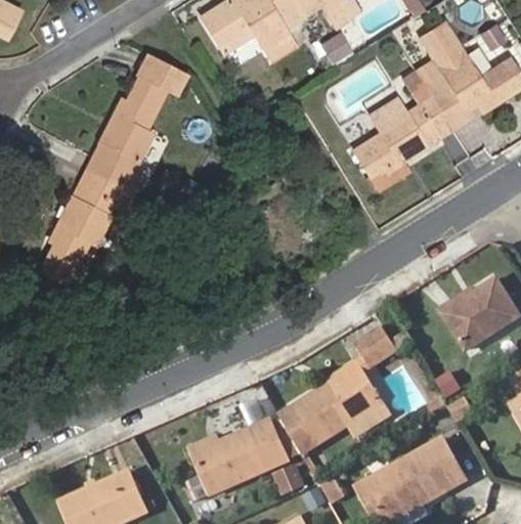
[(242,0),(231,0),(198,22),(213,46),(243,29),(259,55),(285,40),(273,19),(293,7),(288,0),(257,0),(247,6),(242,0)]
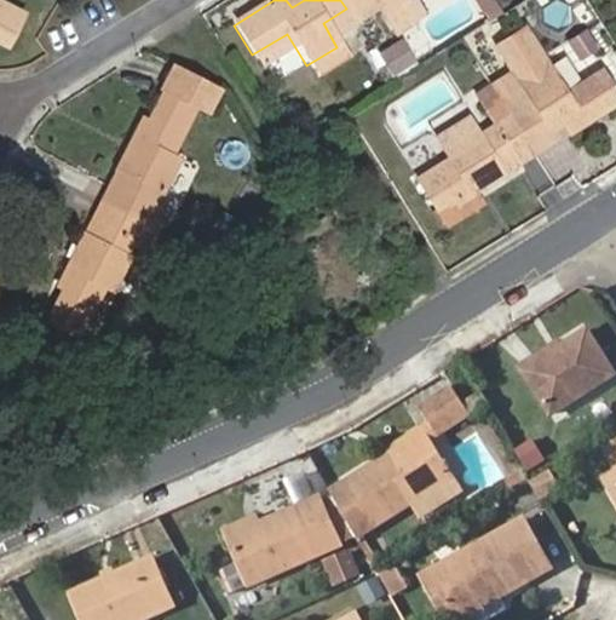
[(340,0),(346,9),(355,22),(376,9),(392,34),(421,16),(410,0),(340,0)]
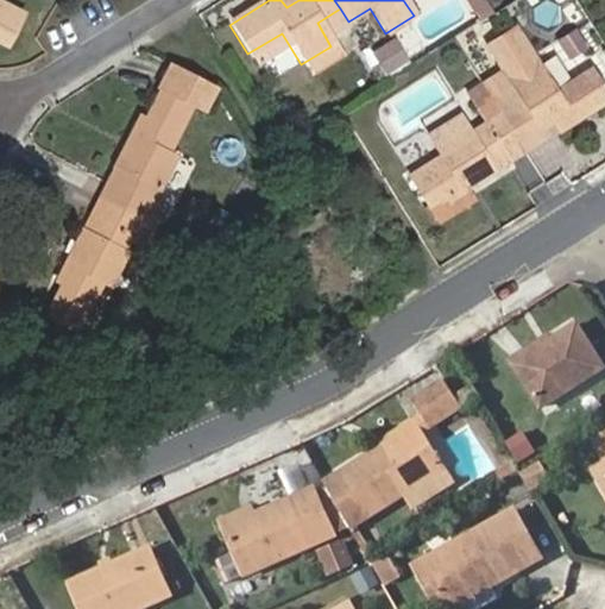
[(0,46),(5,49),(20,18),(0,7),(0,46)]
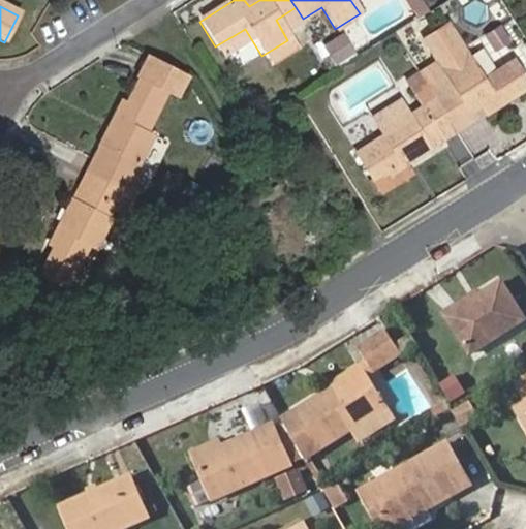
[(482,34),(493,53),(512,42),(500,24),(482,34)]
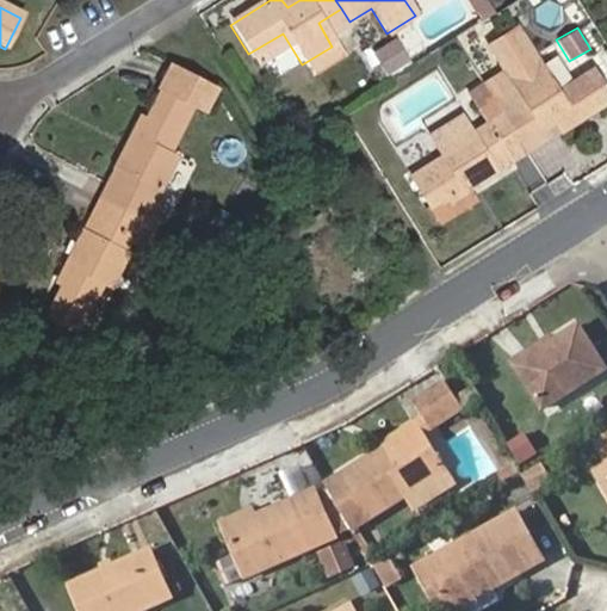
[(401,38),(375,45),(381,67),(407,60),(401,38)]
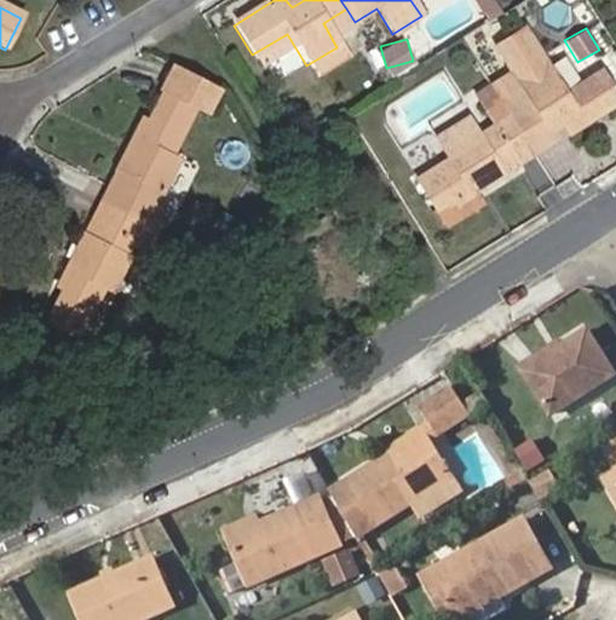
[(508,119),(534,158),(556,143),(546,127),(559,120),(568,136),(615,105),(615,97),(600,74),(565,97),(531,45),(502,63),(530,104),(508,119)]
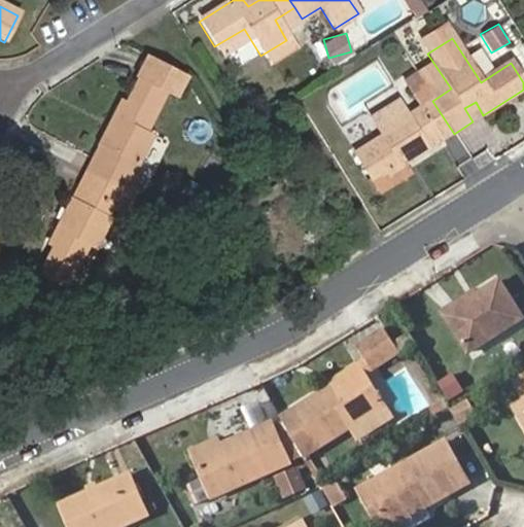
[(120,100),(83,173),(117,190),(130,165),(134,166),(148,137),(141,133),(163,91),(137,77),(125,102),(120,100)]
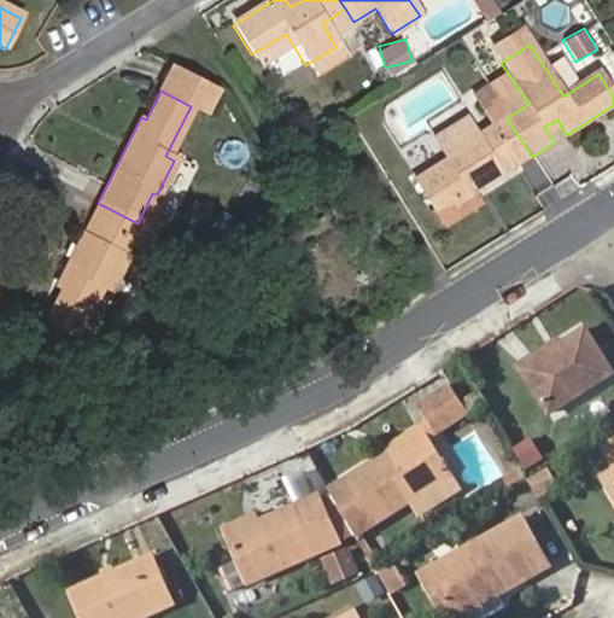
[(445,204),(449,210),(532,157),(507,118),(475,139),(472,133),(439,155),(444,164),(413,184),(431,211),(445,204)]
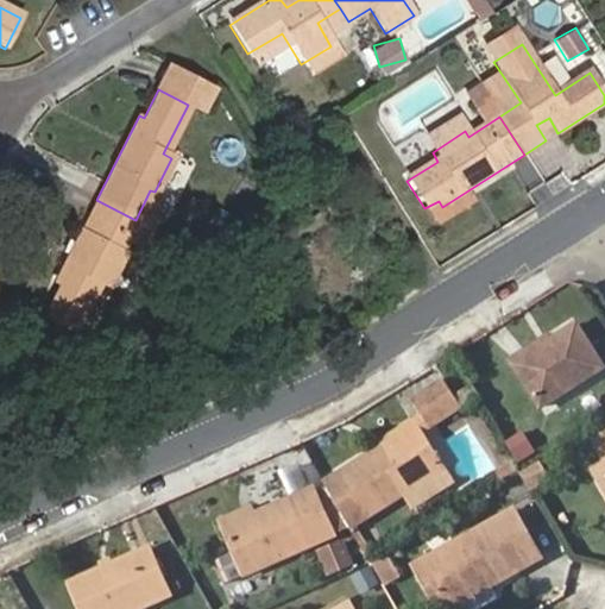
[(546,140),(558,133),(549,118),(536,125),(546,140)]
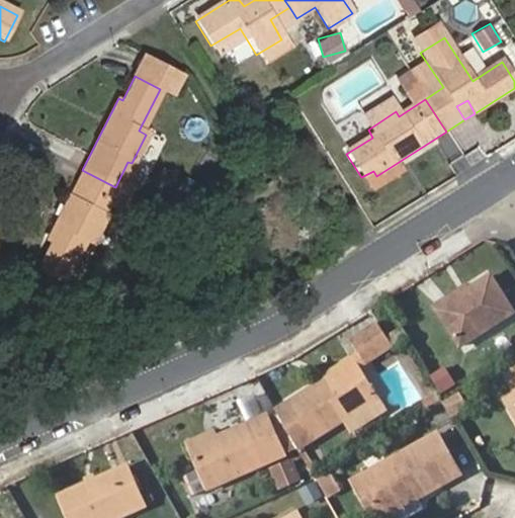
[(115,187),(82,170),(45,244),(50,246),(37,271),(62,283),(82,243),(90,246),(104,218),(101,217),(115,187)]
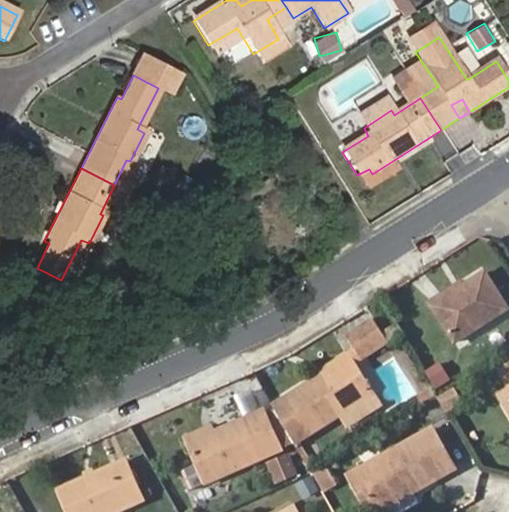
[(449,298),(446,295),(432,304),(457,345),(508,313),(508,309),(488,275),(466,288),(449,298)]
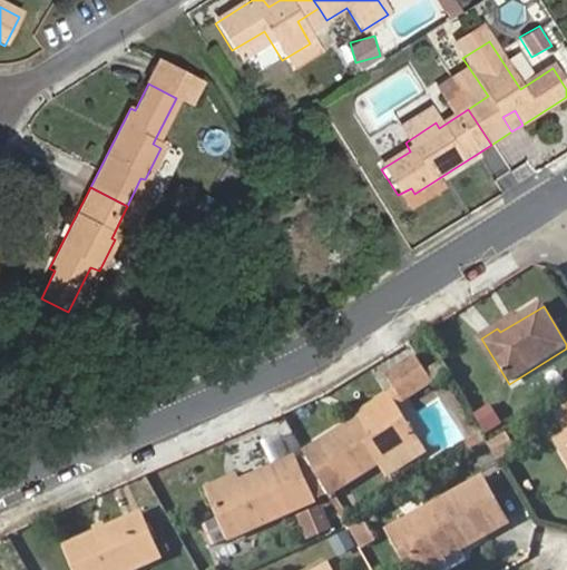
[(516,316),(497,328),(500,332),(519,321),(516,316)]
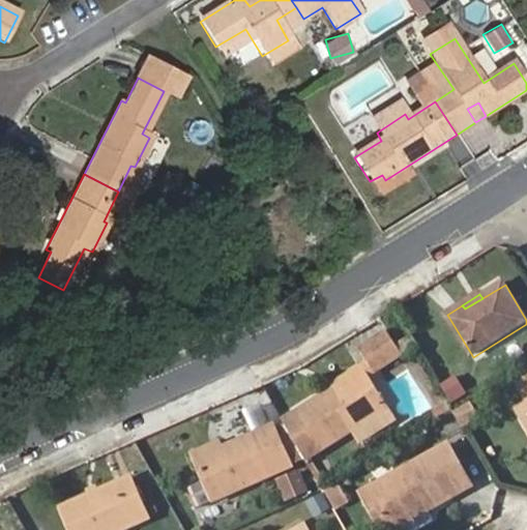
[(393,336),(367,352),(371,359),(364,363),(373,379),(407,358),(399,345),(393,336)]
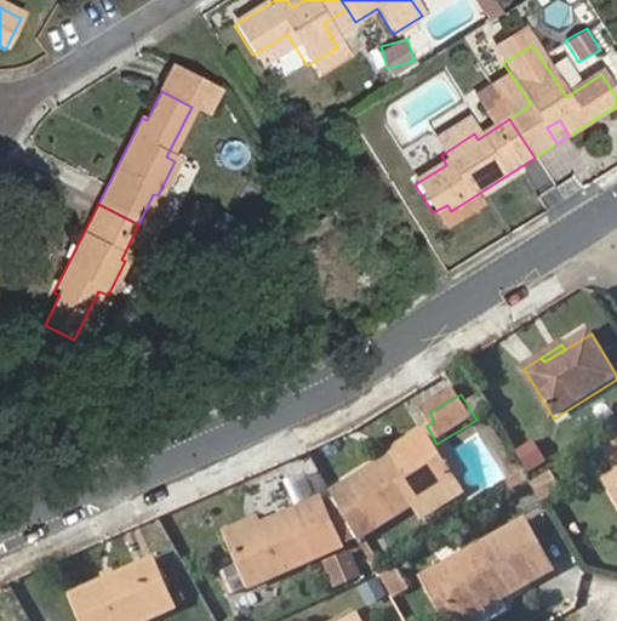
[(384,457),(327,491),(354,539),(415,501),(457,476),(436,444),(427,426),(409,437),(412,442),(384,457)]
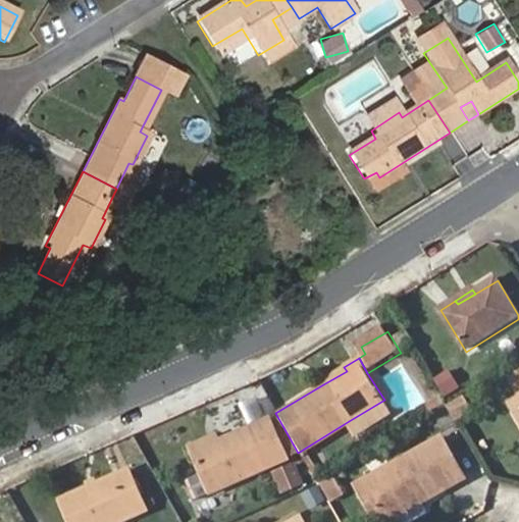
[(344,367),(320,380),(323,384),(347,371),(344,367)]
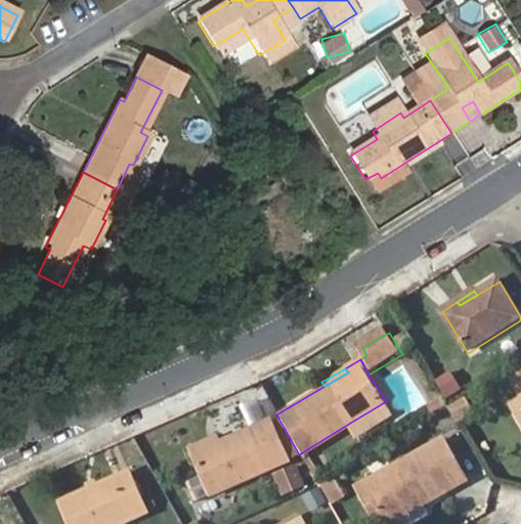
[(244,402),(251,422),(266,416),(260,397),(244,402)]
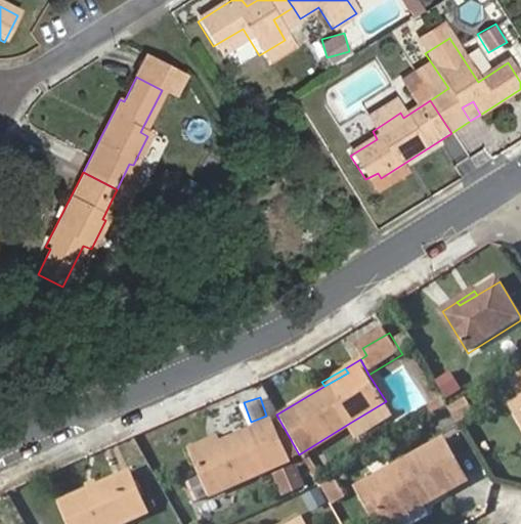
[(466,398),(449,404),(457,420),(472,412),(466,398)]
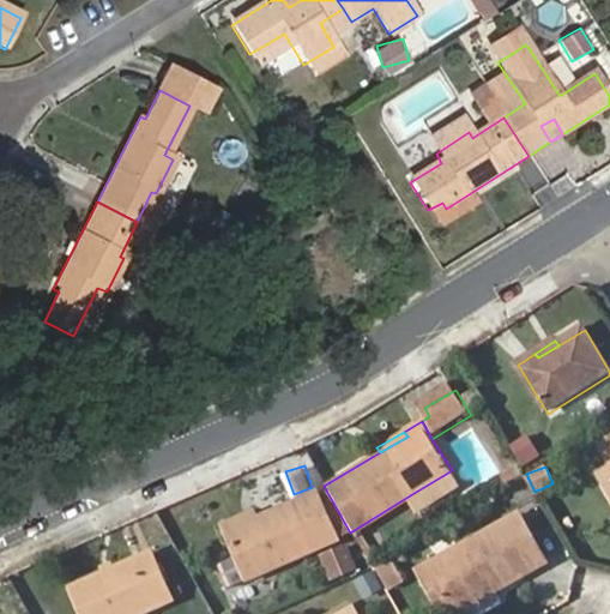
[(452,470),(410,495),(420,512),(460,487),(452,470)]
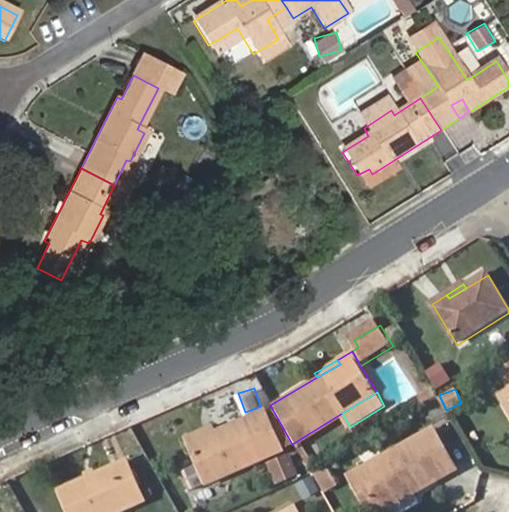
[(264,410),(243,420),(244,425),(267,415),(264,410)]
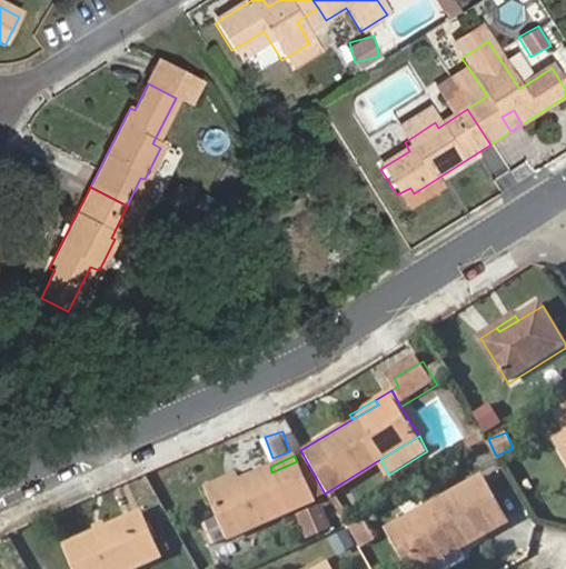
[(238,481),(209,493),(229,537),(289,511),(287,505),(311,495),(297,461),(271,472),(270,467),(238,481)]
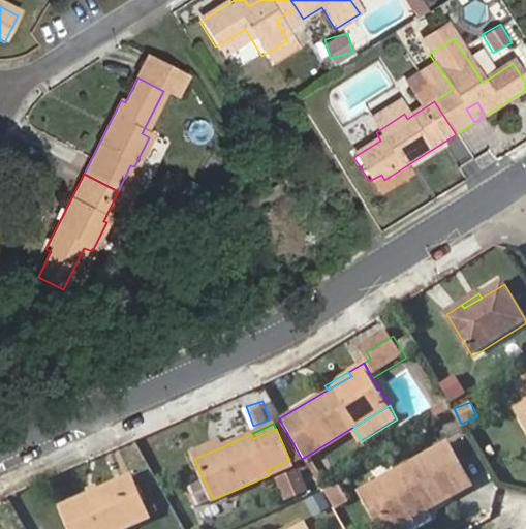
[(190,452),(194,459),(221,447),(218,439),(190,452)]
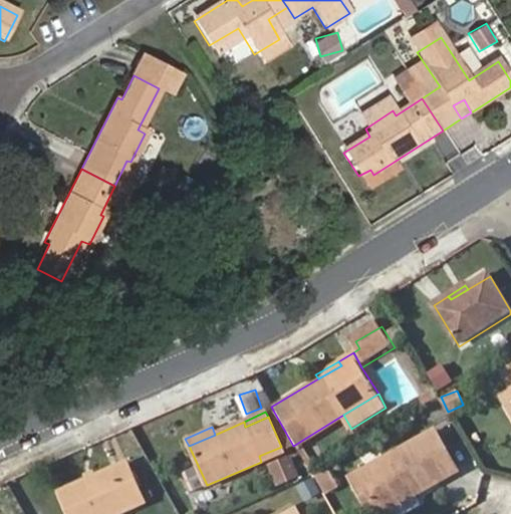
[(438,430),(358,474),(378,508),(414,488),(418,494),(461,470),(438,430)]
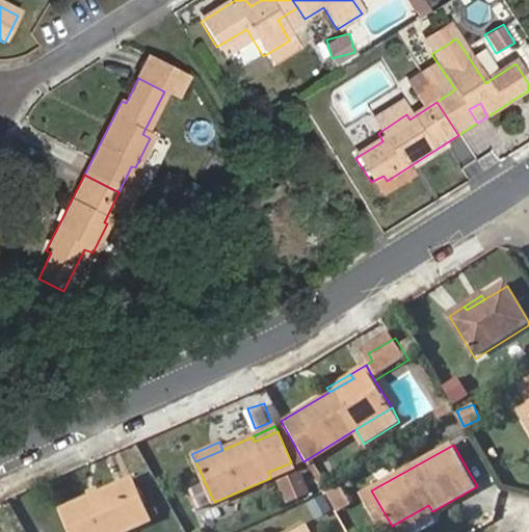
[(268,472),(270,478),(293,468),(291,462),(268,472)]
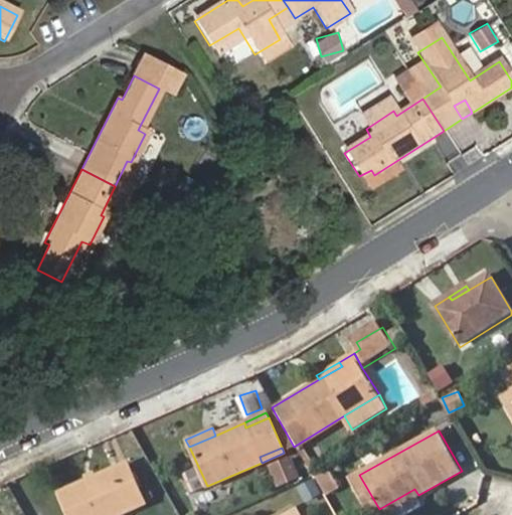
[(280,489),(303,474),(290,454),(267,469),(280,489)]
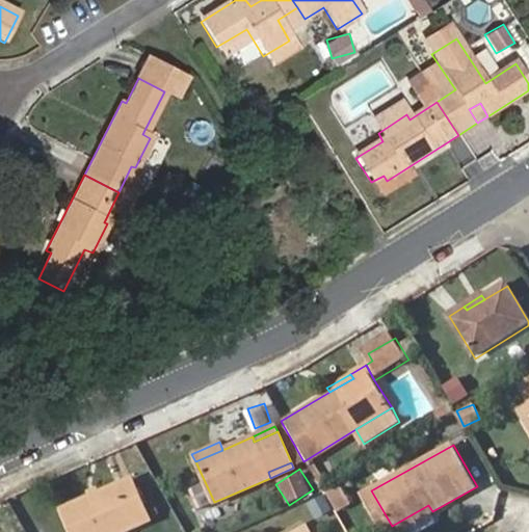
[(97,493),(88,497),(60,509),(70,531),(120,531),(149,520),(130,478),(97,493)]
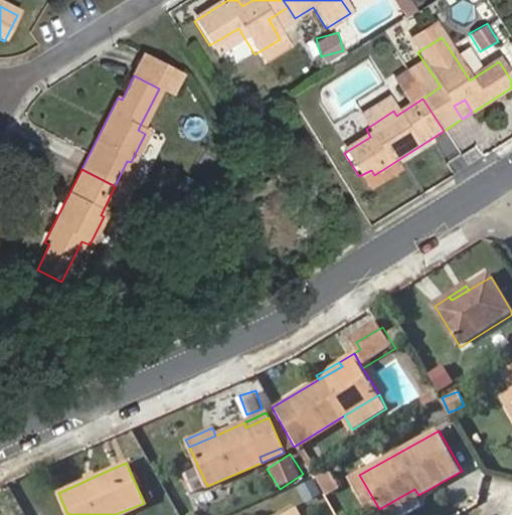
[(379,509),(359,475),(352,478),(373,514),(383,514),(418,495),(414,489),(379,509)]
